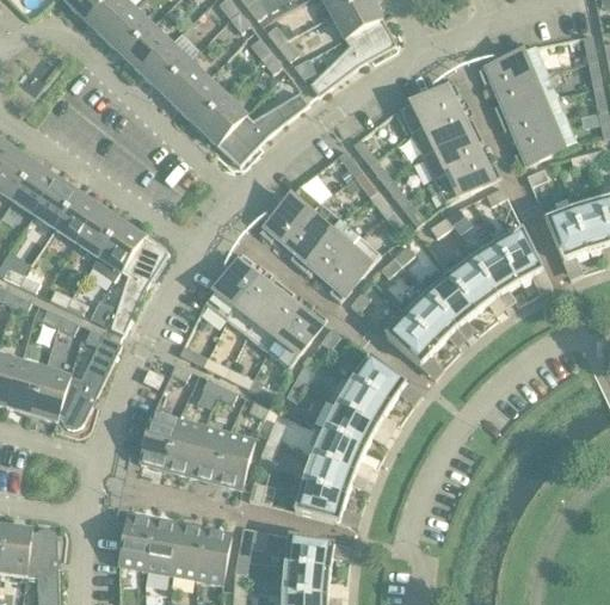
[(68,0),(66,2),(85,20),(104,0),(68,0)]
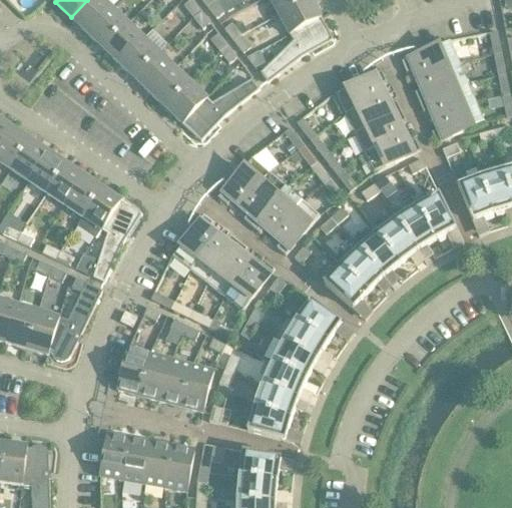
[(87,0),(71,17),(87,32),(111,7),(104,0),(87,0)]
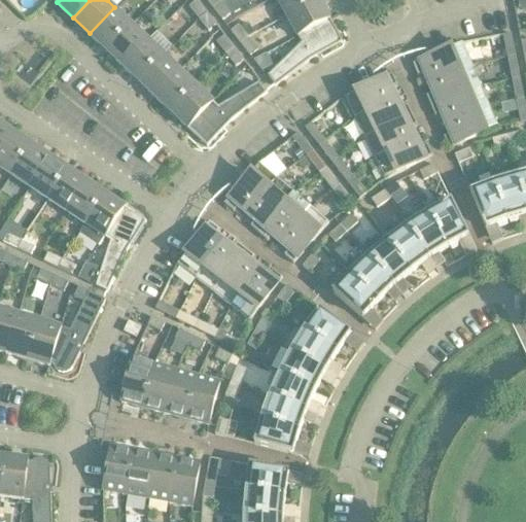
[(198,15),(205,10),(198,0),(193,0),(187,3),(198,15)]
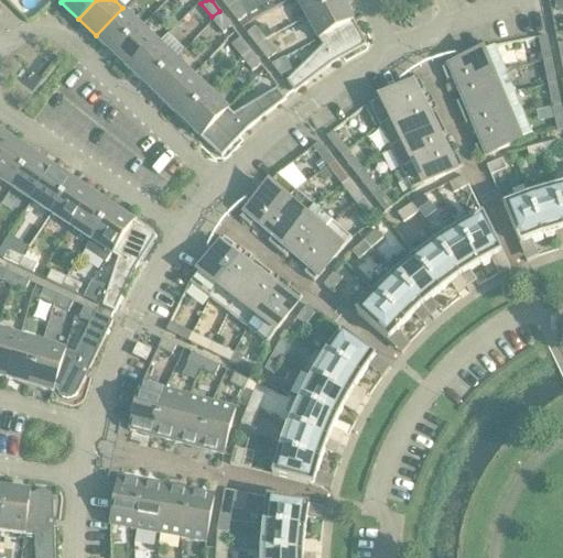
[(234,0),(227,6),(237,19),(245,12),(236,0),(234,0)]
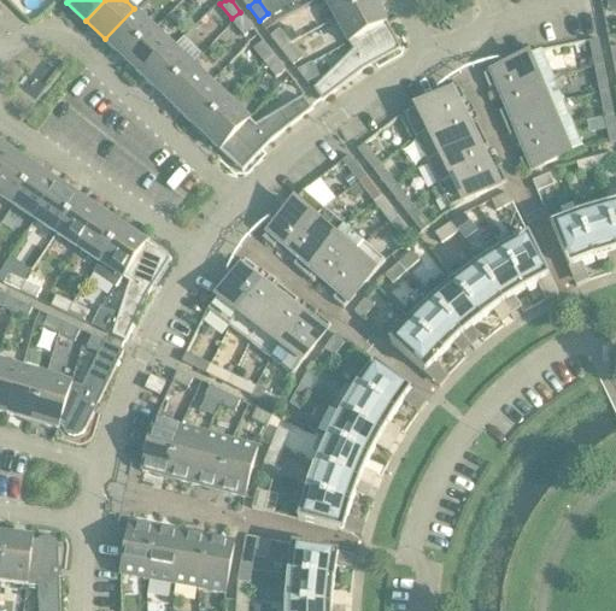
[(326,0),(334,16),(363,0),(326,0)]
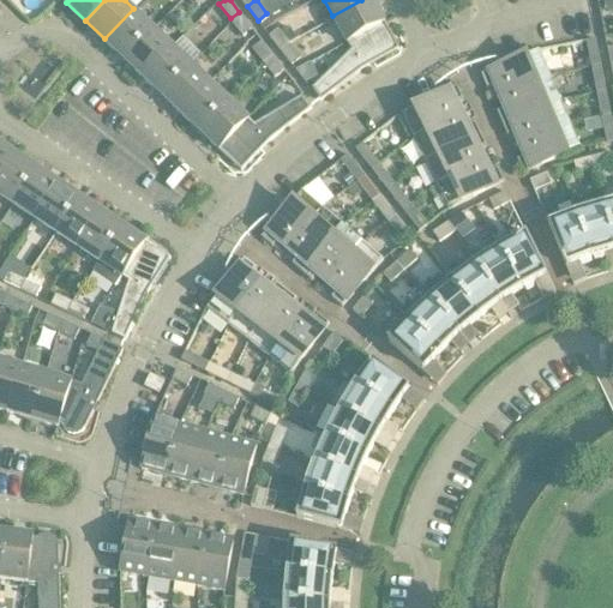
[(346,38),(383,18),(372,0),(361,0),(332,16),(346,38)]
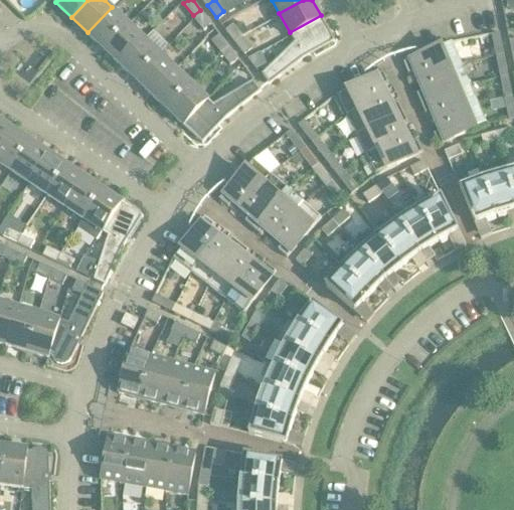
[(104,47),(128,21),(112,7),(88,32),(104,47)]
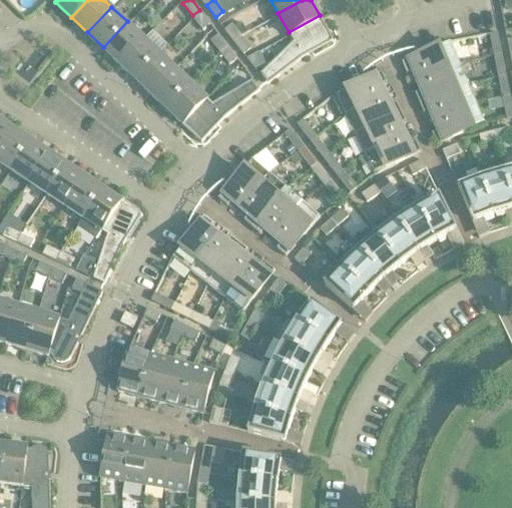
[(199,10),(192,15),(201,27),(208,22),(199,10)]
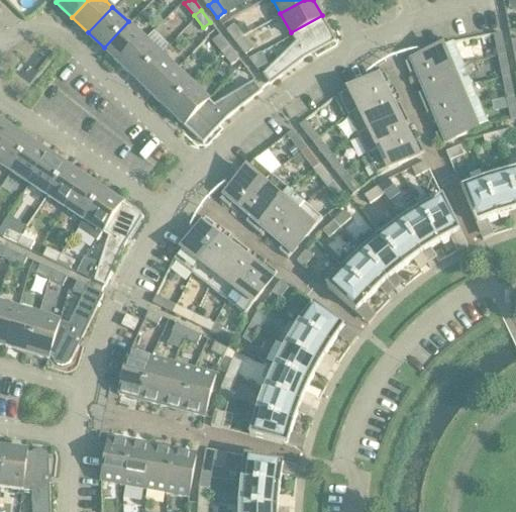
[(294,39),(262,72),(270,82),(304,56),(309,53),(308,50),(321,43),(322,42),(324,41),(325,39),(326,37),(327,35),(327,33),(327,31),(327,29),(326,27),(325,24),(326,23),(322,15),(291,32),(294,39)]
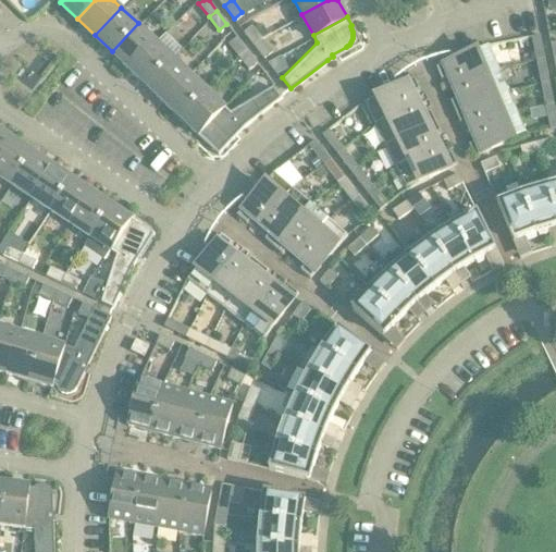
[(260,21),(254,26),(261,36),(268,31),(260,21)]
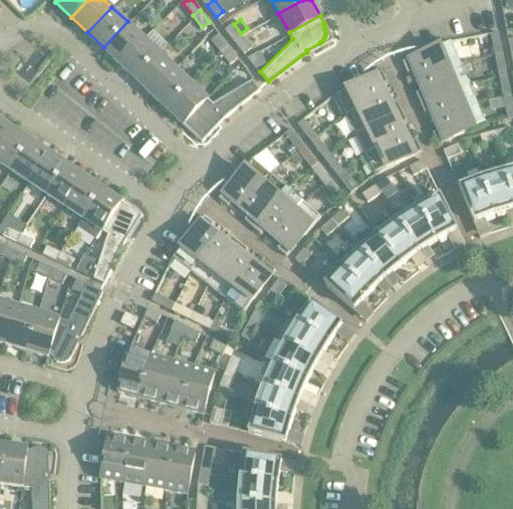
[(118,62),(143,36),(127,21),(103,47),(118,62)]
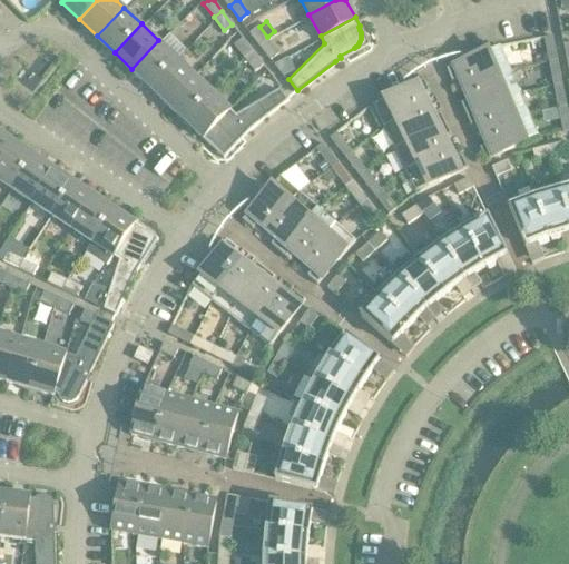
[(267,37),(260,27),(257,23),(248,30),(258,43),(267,37)]
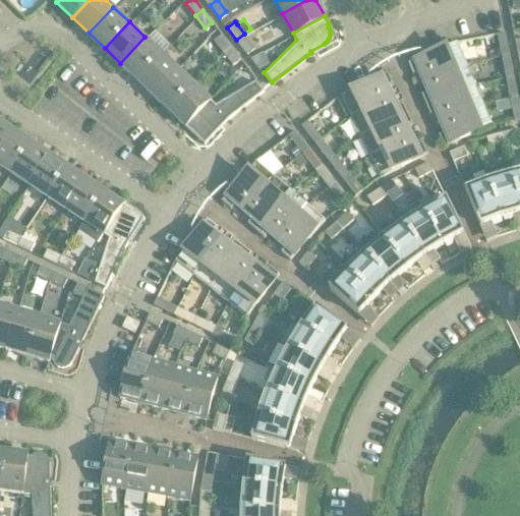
[(501,54),(509,52),(504,31),(496,32),(501,54)]
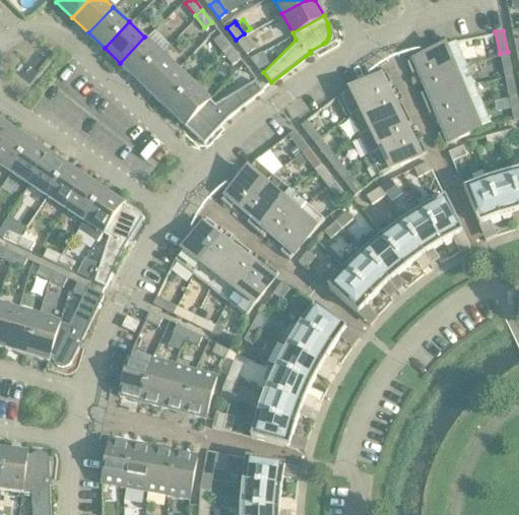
[(221,51),(230,45),(220,33),(212,39),(221,51)]
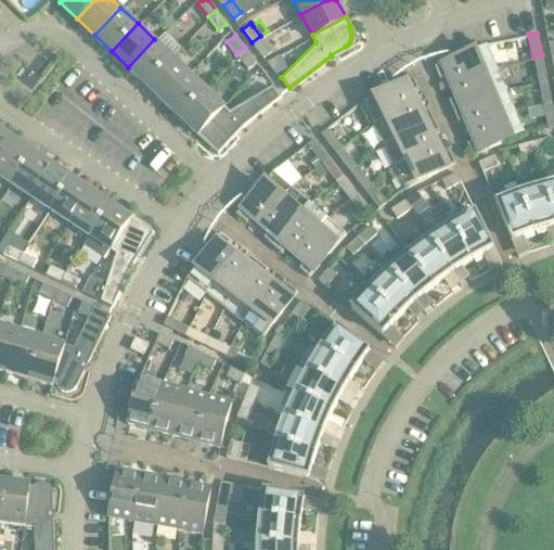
[(270,49),(260,37),(260,36),(252,42),(262,55),(270,49)]
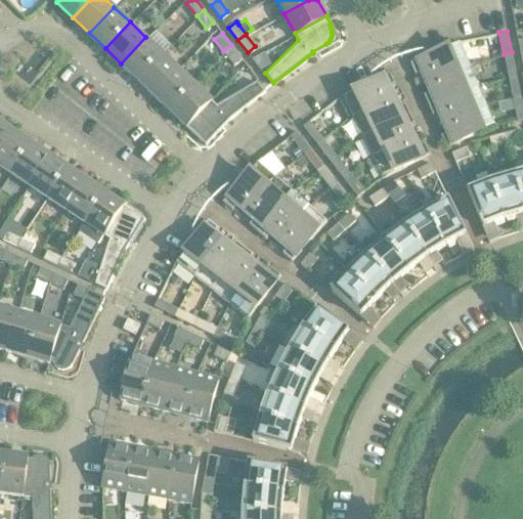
[(137,79),(162,52),(145,37),(121,63),(137,79)]
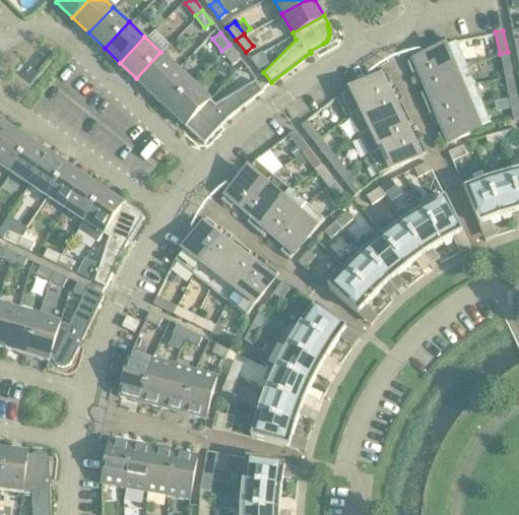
[(422,79),(464,61),(455,40),(406,60),(411,71),(417,69),(422,79)]
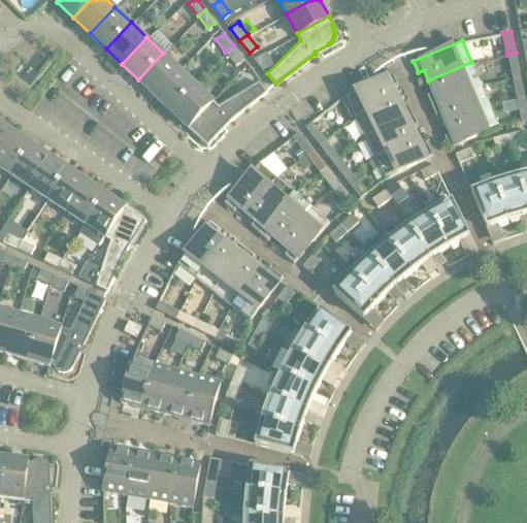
[(233,45),(225,52),(234,64),(242,58),(233,45)]
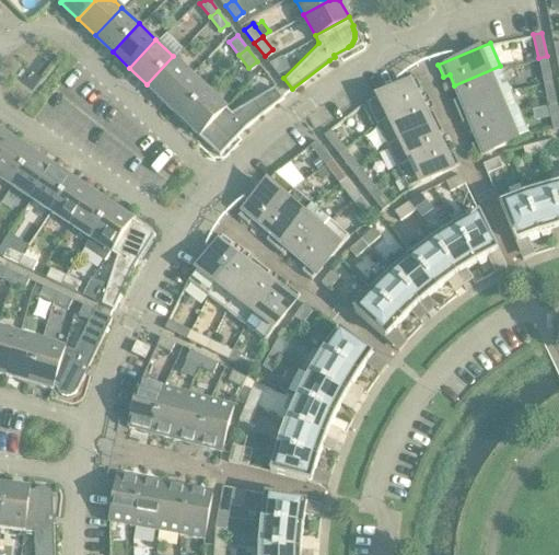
[(164,101),(190,72),(173,56),(147,84),(164,101)]
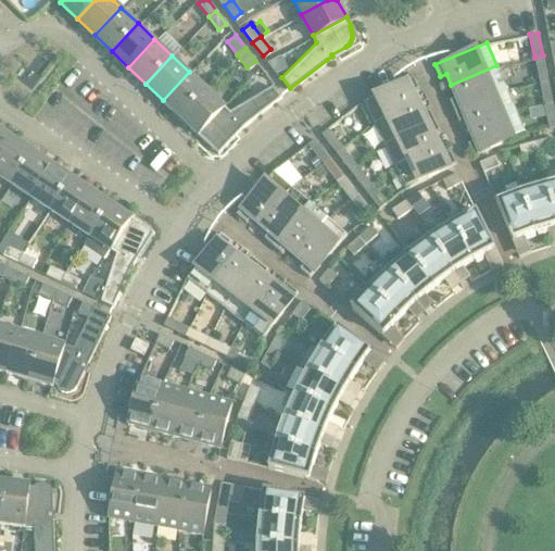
[(539,80),(547,78),(543,55),(534,58),(539,80)]
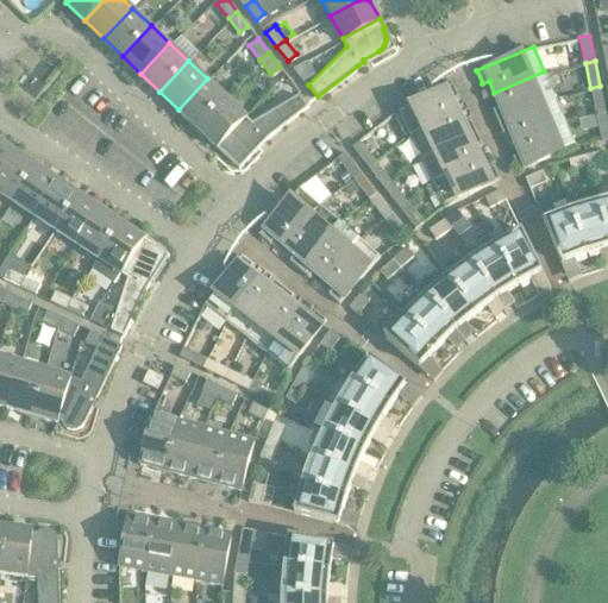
[(496,119),(555,95),(544,71),(494,93),(500,105),(491,107),(496,119)]
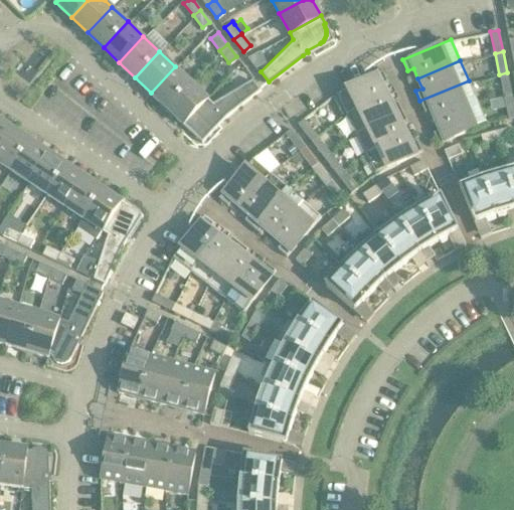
[(166,108),(190,81),(175,66),(151,93),(166,108)]
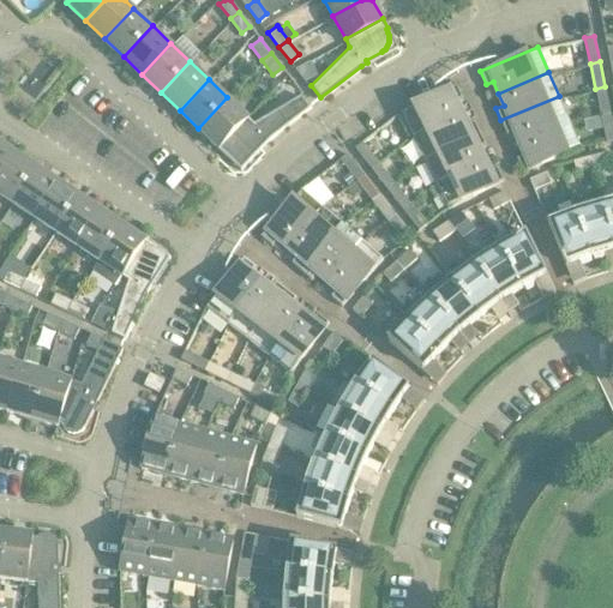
[(412,134),(461,110),(455,100),(462,96),(455,83),(400,110),(412,134)]
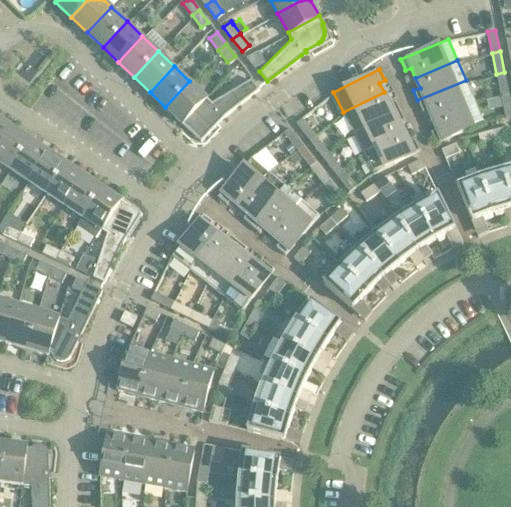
[(500,95),(508,93),(504,72),(496,74),(500,95)]
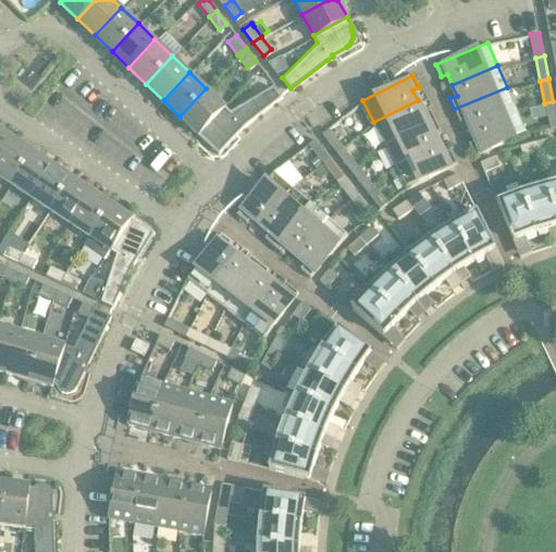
[(223,105),(197,133),(205,139),(206,137),(208,140),(210,142),(212,143),(215,143),(218,143),(220,143),(223,142),(225,140),(226,139),(237,127),(239,130),(244,124),(281,96),(272,85),(230,110),(223,105)]
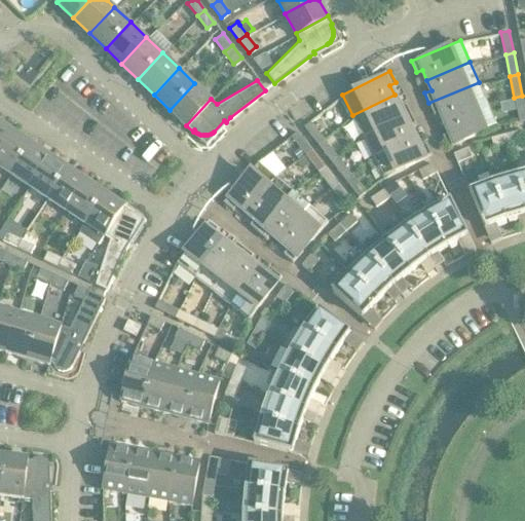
[(444,120),(487,103),(479,82),(428,103),(434,113),(440,111),(444,120)]
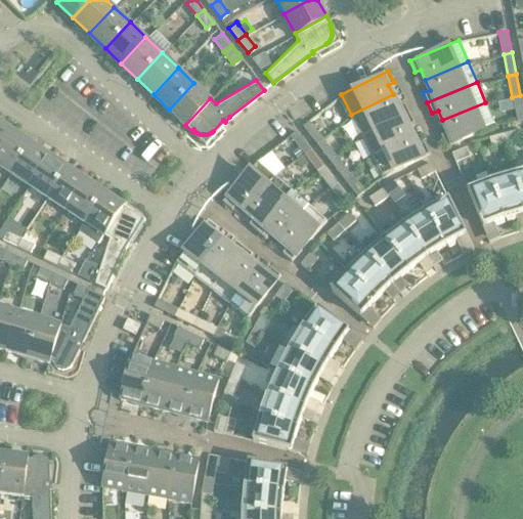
[(185,125),(210,98),(193,83),(169,110),(185,125)]
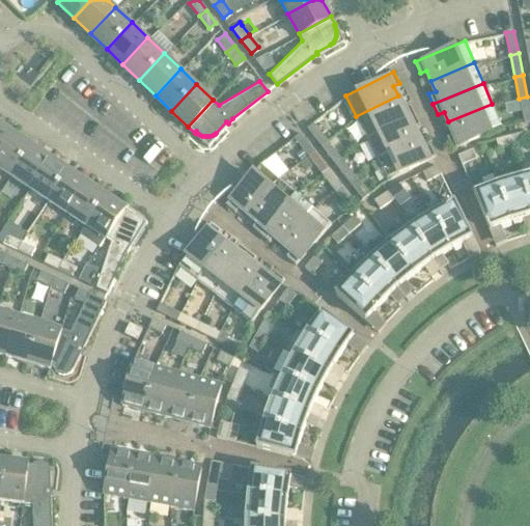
[(365,137),(414,113),(409,103),(402,106),(398,95),(356,116),(365,137)]
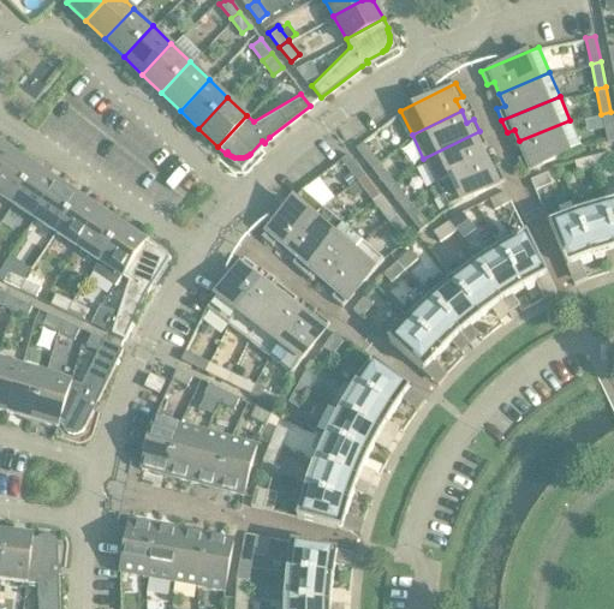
[(613,130),(610,112),(601,114),(606,139),(613,138),(613,130)]
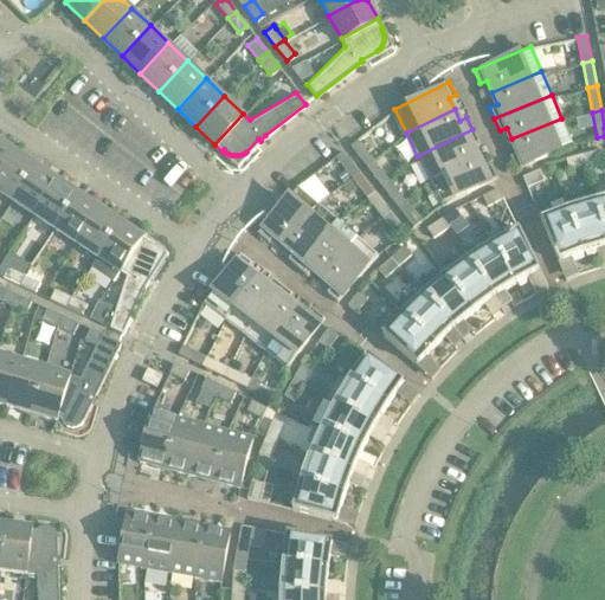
[(561,118),(512,139),(516,150),(509,154),(515,167),(572,143),(561,118)]
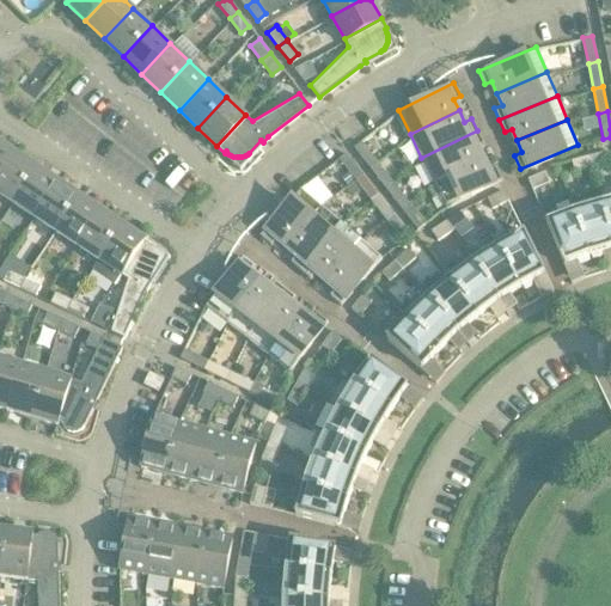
[(433,181),(482,157),(476,145),(483,141),(477,130),(421,158),(433,181)]
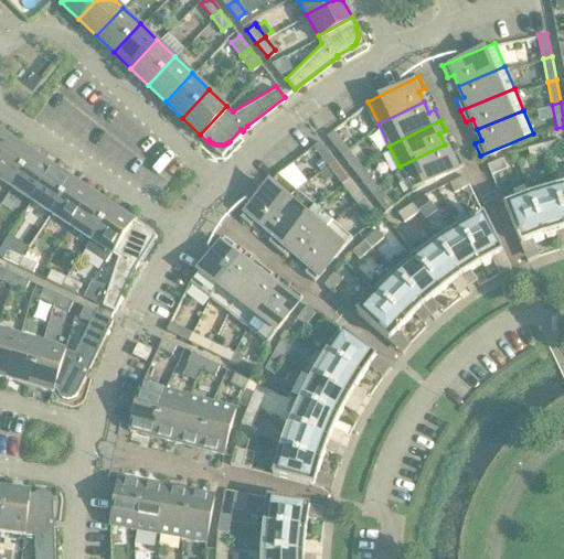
[(341,153),(348,148),(332,128),(326,133),(341,153)]
